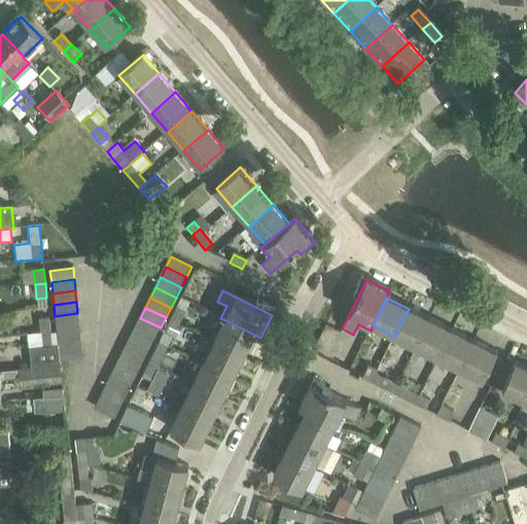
[(185,312),(177,308),(172,319),(179,323),(185,312)]
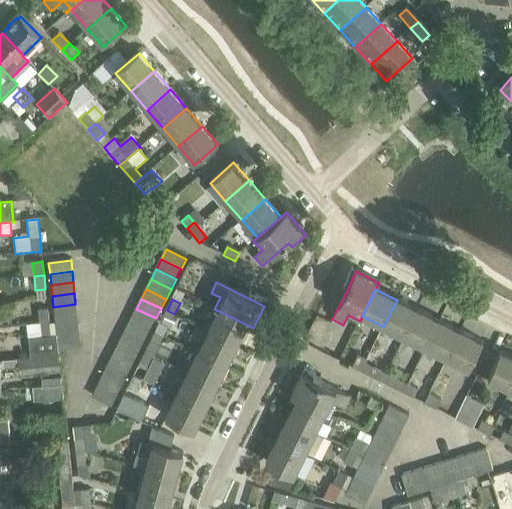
[(418,311),(397,300),(383,327),(405,338),(418,311)]
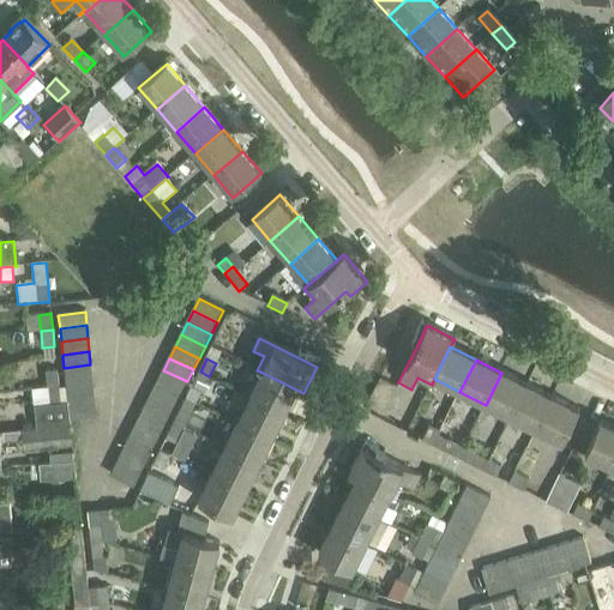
[(92,378),(90,364),(64,368),(65,381),(92,378)]
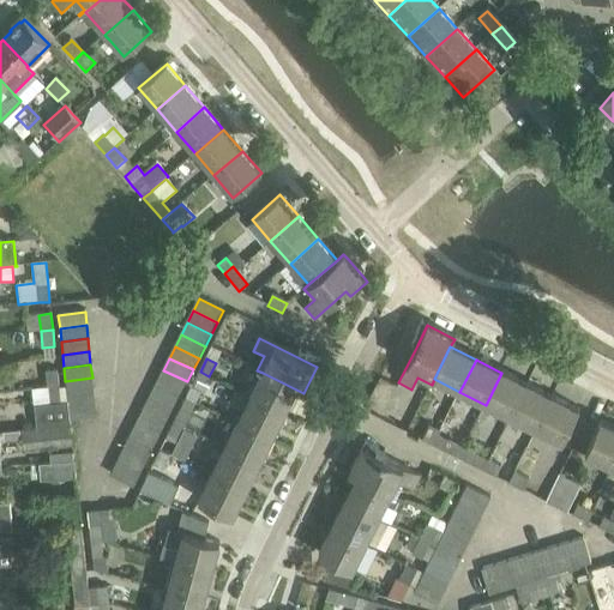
[(47,390),(59,387),(58,370),(44,372),(47,390)]
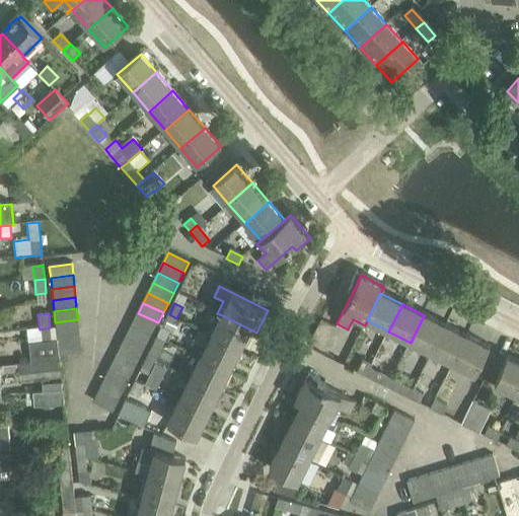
[(138,313),(133,323),(153,333),(158,322),(138,313)]
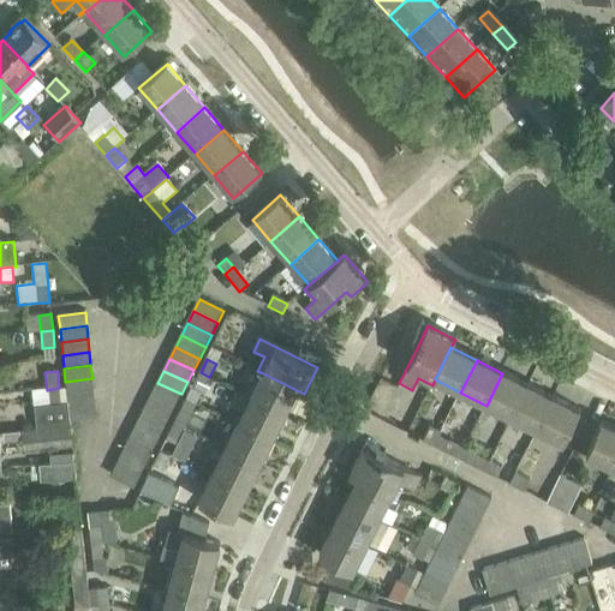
[(209,377),(201,372),(192,388),(202,393),(209,377)]
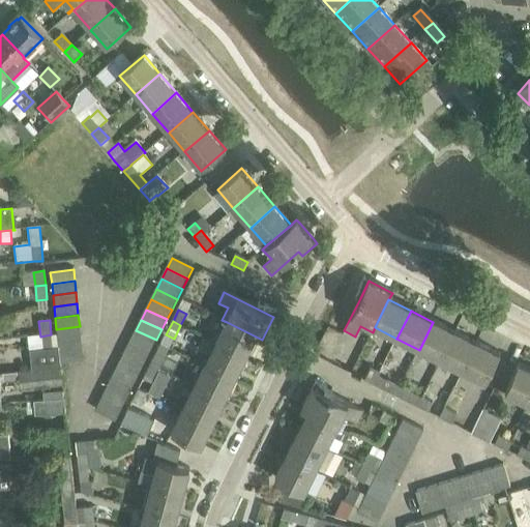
[(244,359),(256,337),(227,322),(218,338),(215,345),(244,359)]
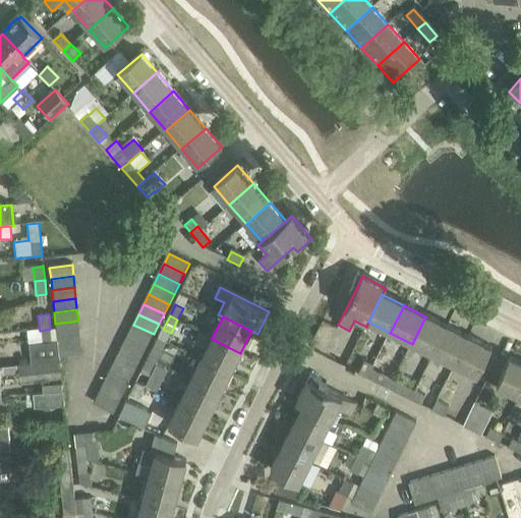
[(448,327),(425,317),(412,344),(433,355),(448,327)]
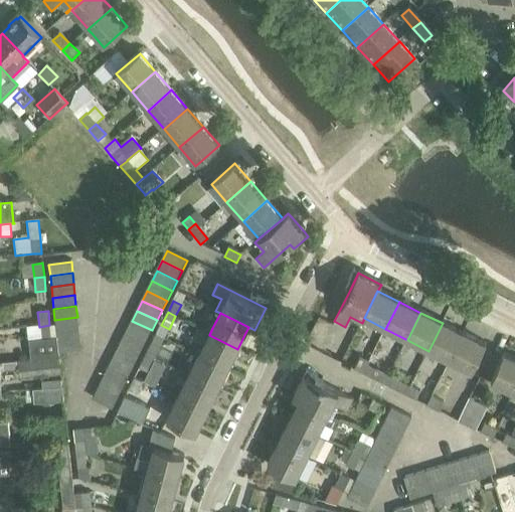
[(78,328),(77,317),(54,320),(55,331),(78,328)]
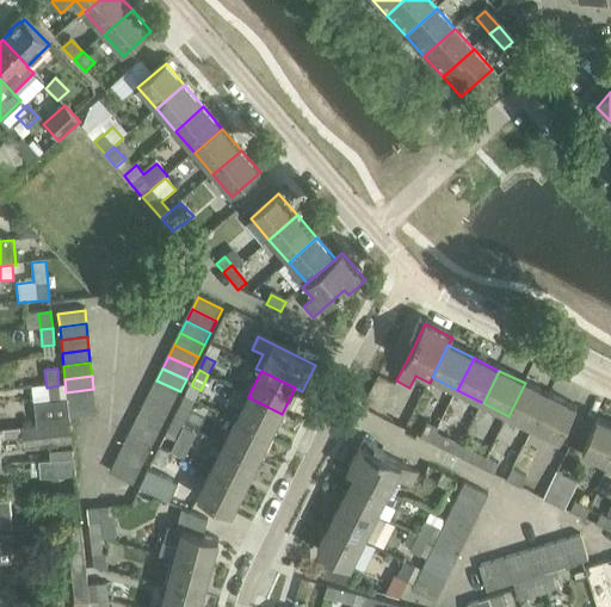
[(156,381),(150,392),(174,403),(180,391),(156,381)]
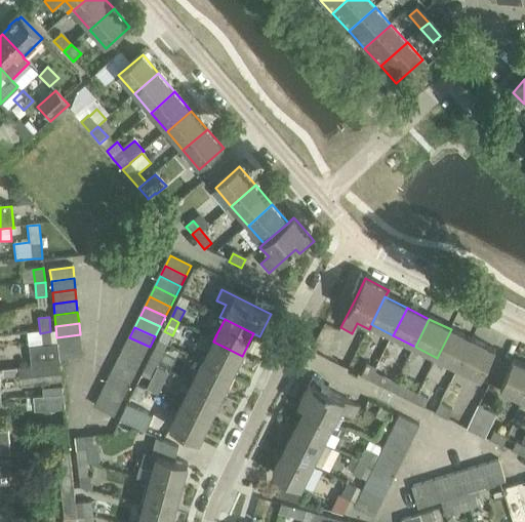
[(459,368),(473,340),(451,329),(437,358),(459,368)]
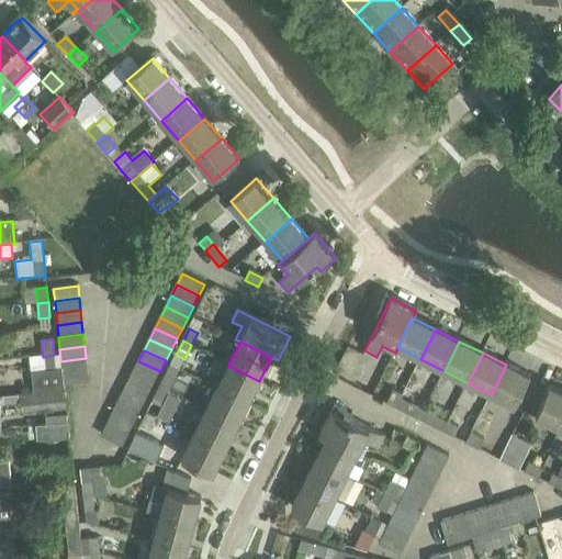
[(64,386),(63,373),(62,369),(56,370),(54,355),(43,357),(44,371),(32,372),(33,392),(64,390),(64,386)]
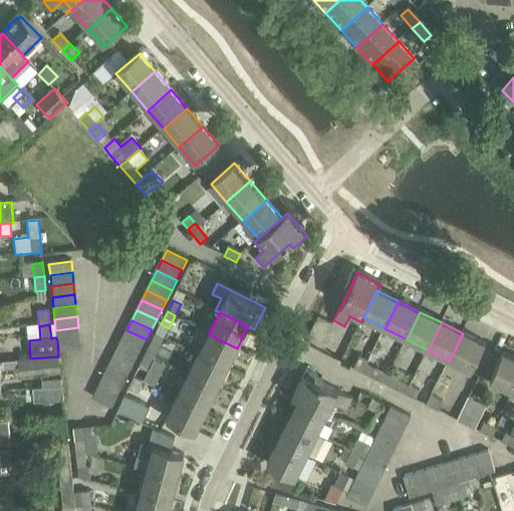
[(79,338),(78,327),(55,330),(56,337),(57,341),(79,338)]
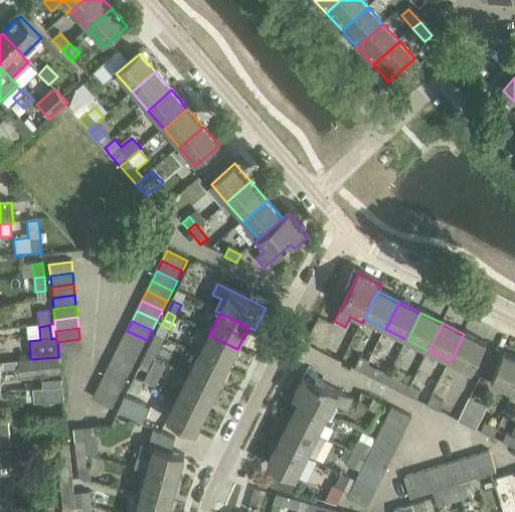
[(127,331),(122,340),(143,350),(147,340),(127,331)]
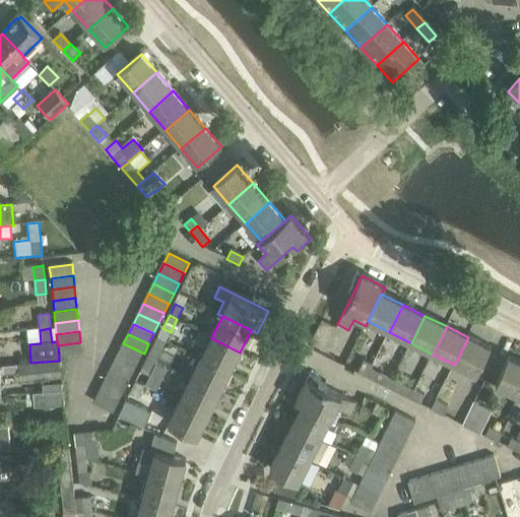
[(476,376),(491,348),(468,337),(455,365),(476,376)]
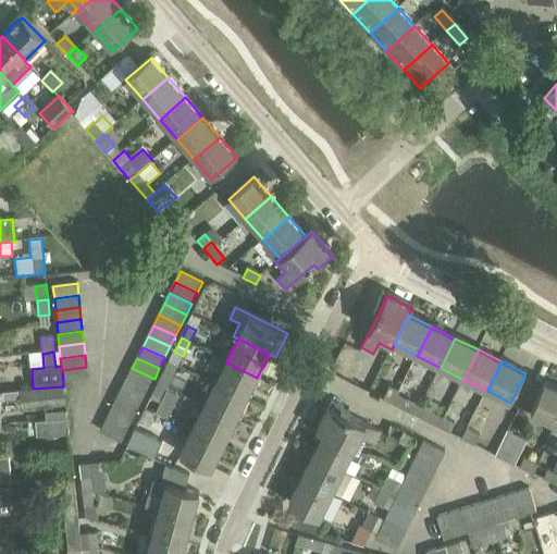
[(214,385),(245,401),(257,378),(226,362),(214,385)]
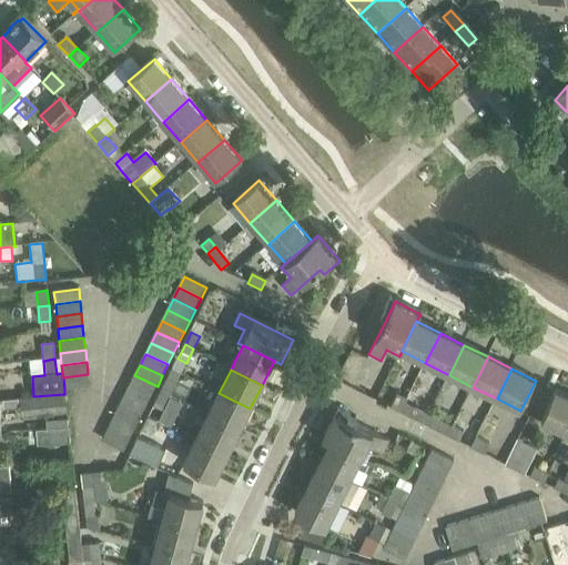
[(64,390),(89,387),(88,374),(63,377),(64,390)]
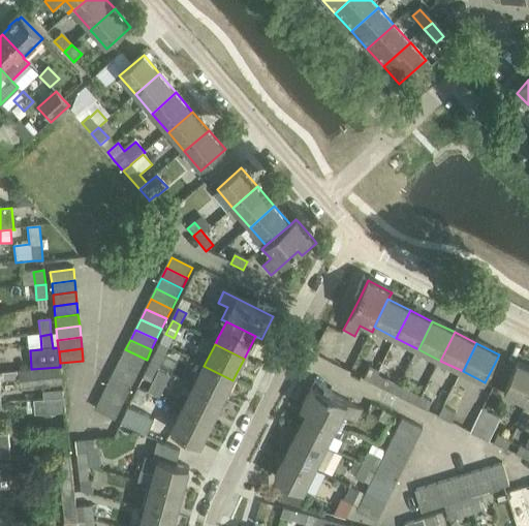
[(125,349),(121,360),(142,370),(147,360),(125,349)]
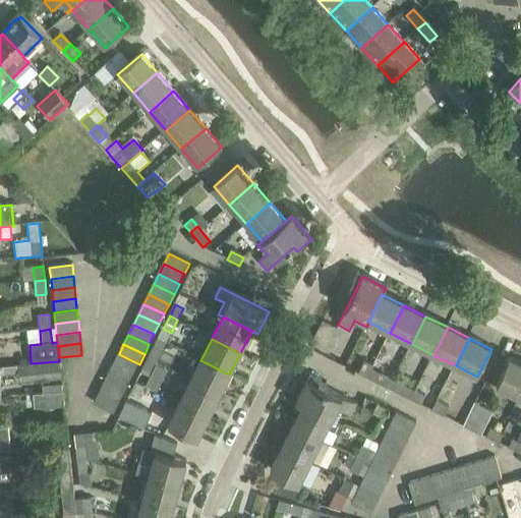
[(162,352),(154,348),(148,360),(156,364),(162,352)]
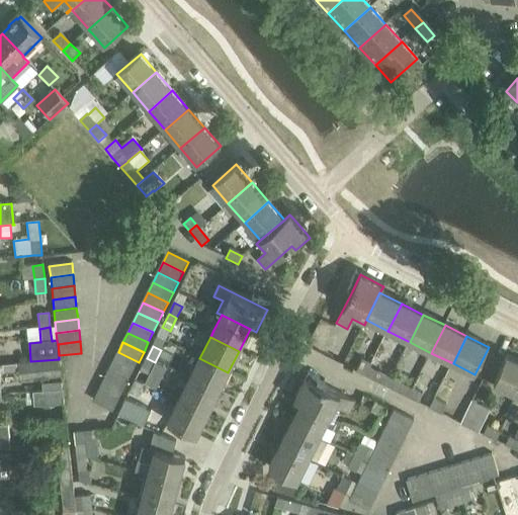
[(118,352),(113,362),(134,372),(139,362),(118,352)]
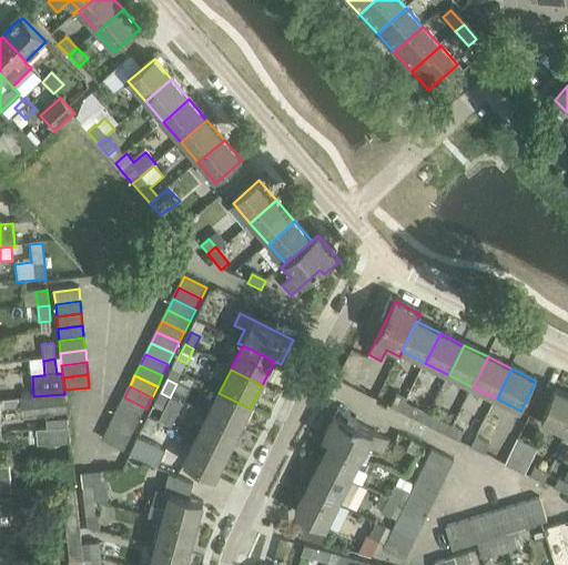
[(540,424),(566,434),(567,427),(567,396),(555,391),(540,424)]
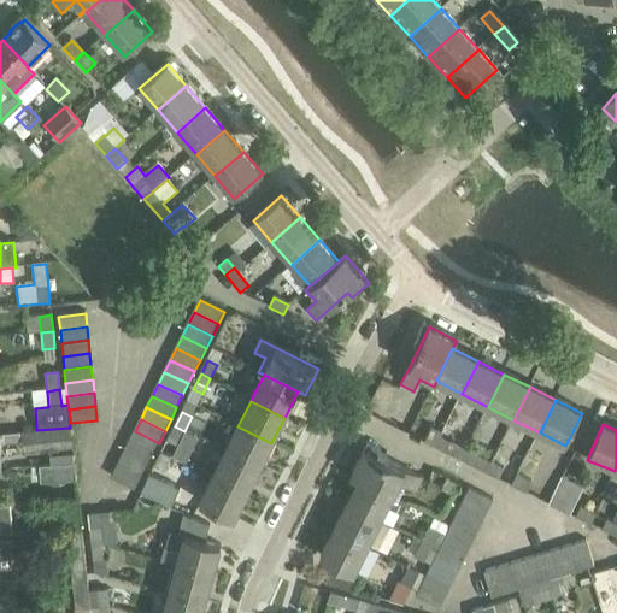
[(184,431),(175,426),(168,441),(177,446),(184,431)]
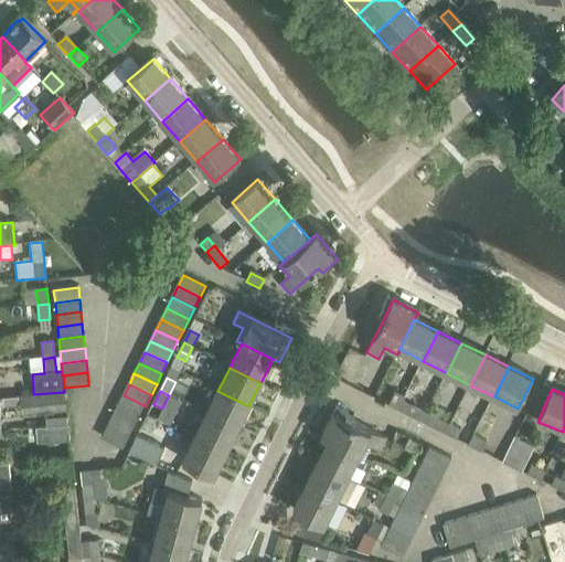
[(206,415),(237,431),(248,406),(217,391),(206,415)]
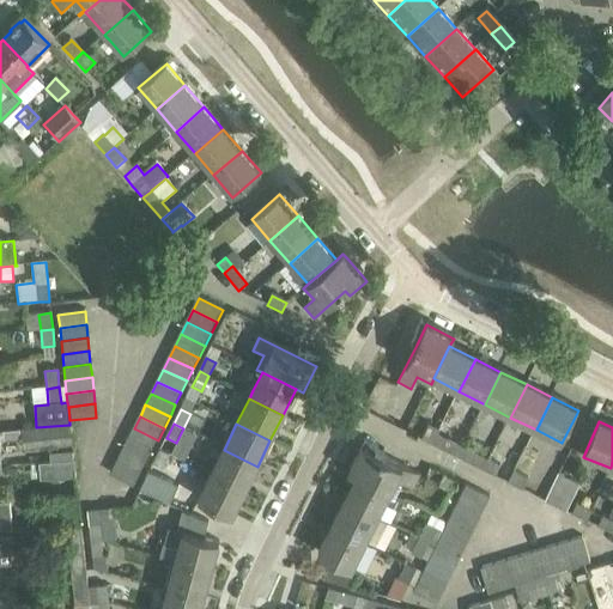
[(70,425),(36,427),(22,428),(24,450),(73,446),(71,425),(70,425)]
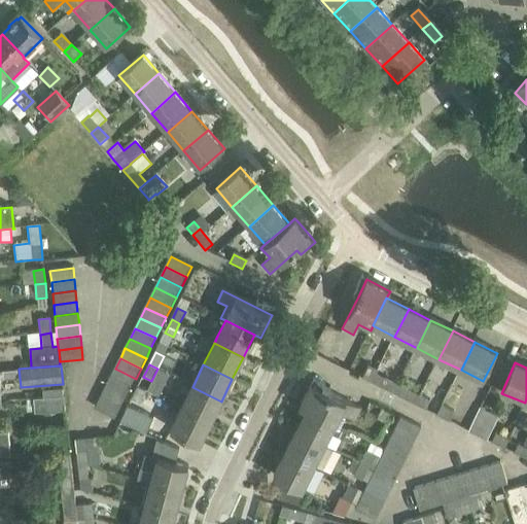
[(377,375),(378,371),(367,365),(361,379),(372,384),(377,375)]
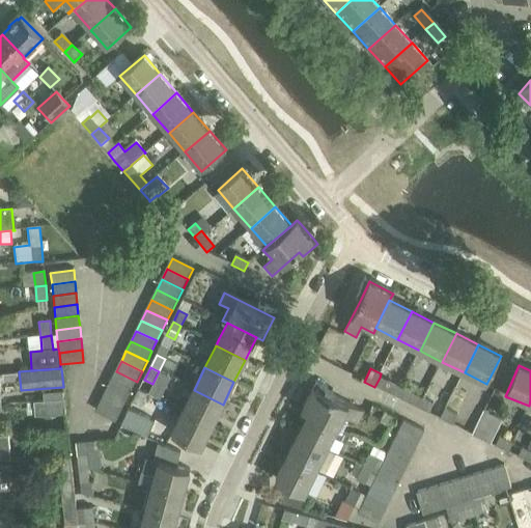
[(116,371),(111,382),(132,392),(137,382),(116,371)]
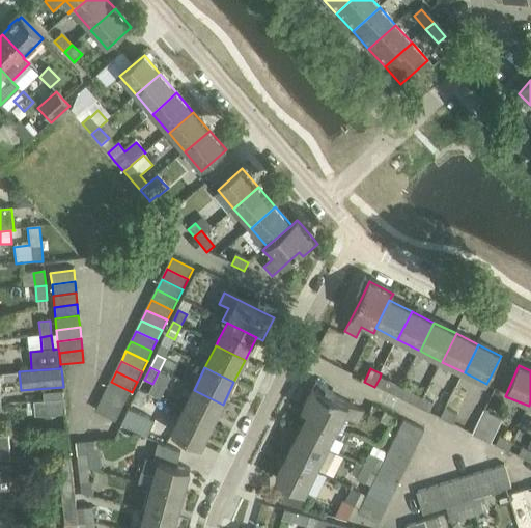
[(374,387),(385,392),(397,397),(401,388),(380,378),(374,387)]
